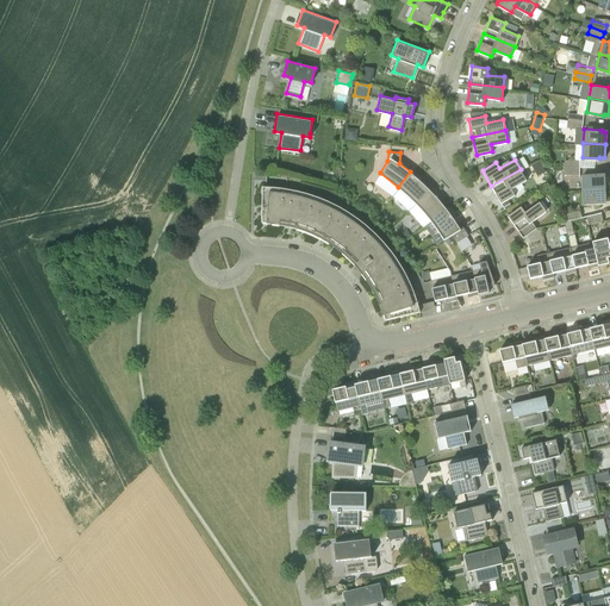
[(429,188),(419,179),(422,175),(414,168),(410,172),(398,187),(402,189),(415,202),(429,188)]
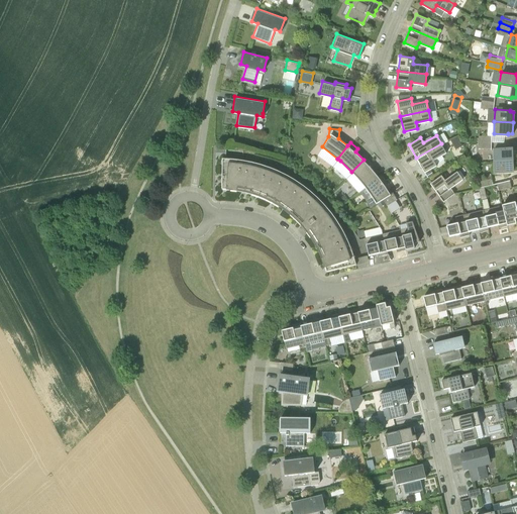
[(441,143),(416,158),(424,171),(436,164),(433,159),(446,151),(441,143)]
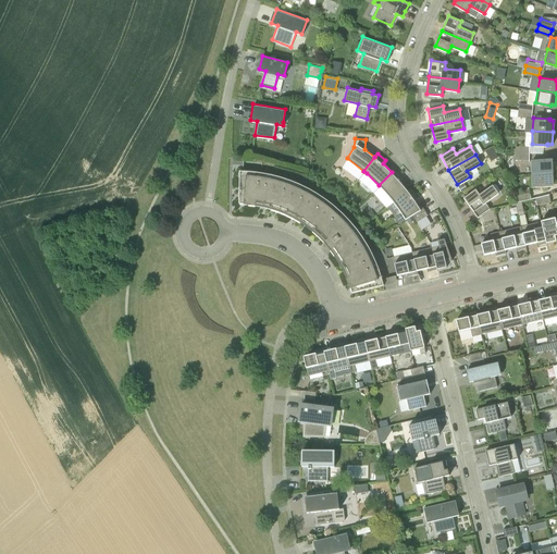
[(532,172),(552,171),(552,160),(547,160),(547,159),(531,159),(532,172)]
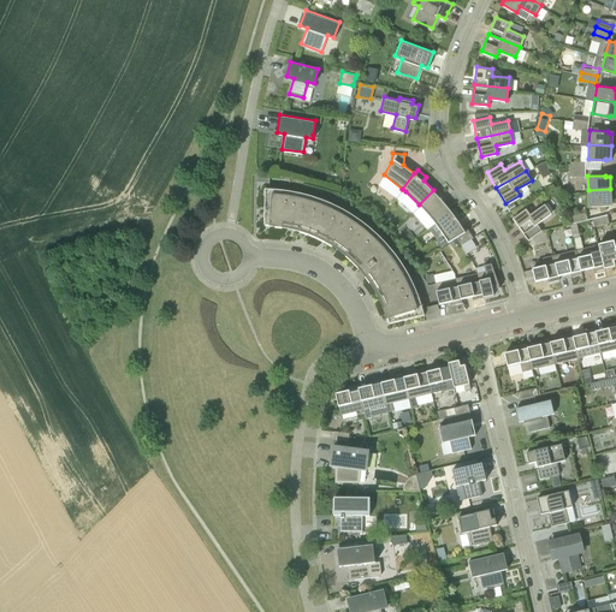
[(265,224),(274,224),(279,225),(285,225),(290,226),(296,227),(301,229),(306,231),(312,232),(317,235),(321,237),(324,238),(329,241),(335,244),(341,249),(345,253),(349,256),(354,261),(357,263),(360,266),(362,263),(369,271),(366,274),(367,275),(369,279),(372,283),(373,285),(375,287),(377,291),(379,296),(381,299),(383,303),(386,313),(389,322),(425,314),(421,302),(420,298),(419,295),(418,291),(415,286),(414,283),(410,277),(409,273),(407,268),(404,265),(402,261),(400,257),(397,255),(395,253),(392,248),(389,244),(386,242),(381,236),(375,231),(373,227),(369,225),(366,223),(362,220),(356,215),(353,213),(348,211),(343,207),(338,205),(333,202),(329,201),(324,198),(319,196),(313,195),(307,192),(304,192),(297,190),(291,189),(286,189),(277,188),(265,186),(265,224)]
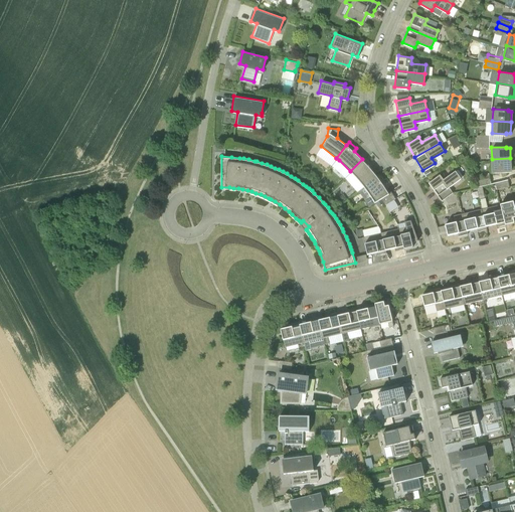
[(363,185),(376,175),(369,166),(371,164),(365,156),(362,159),(350,171),(356,176),(360,181),(363,185)]
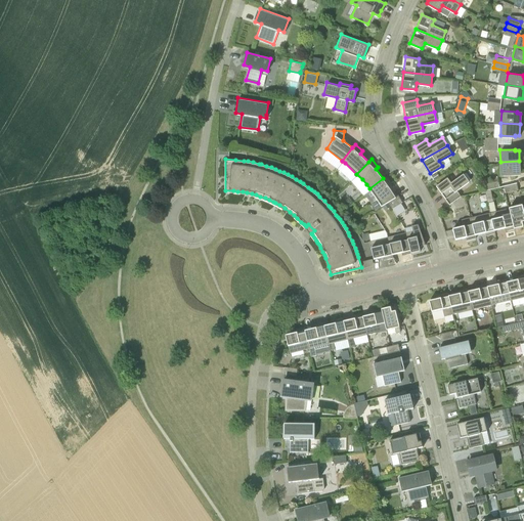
[(519,161),(500,162),(500,174),(516,174),(516,172),(520,172),(519,161)]
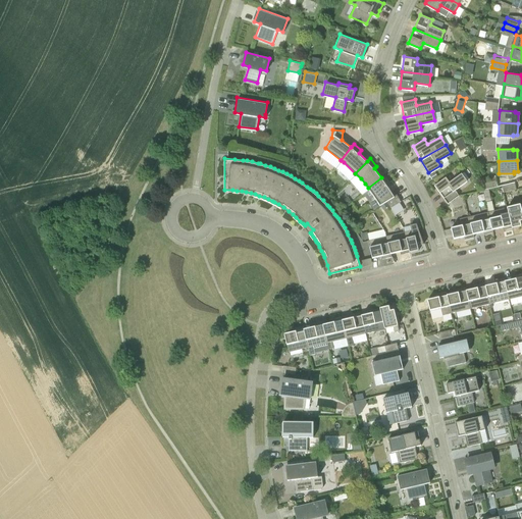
[(446,175),(434,184),(444,197),(455,189),(467,179),(461,171),(449,180),(446,175)]
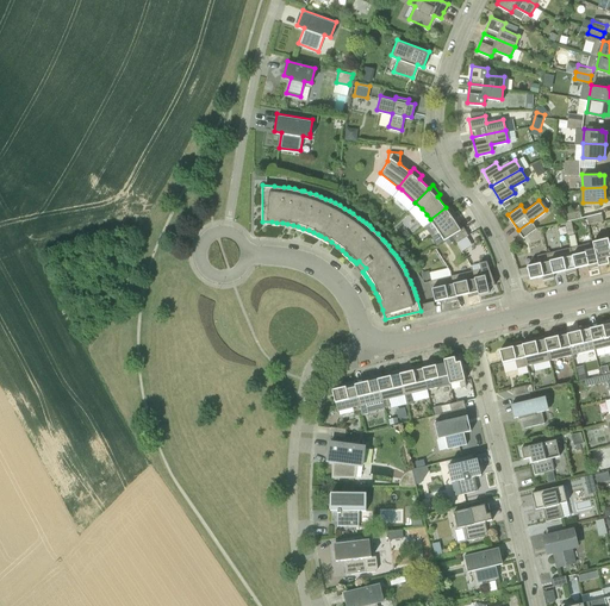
[(460,227),(453,216),(456,213),(449,204),(446,207),(430,219),(431,219),(437,229),(440,232),(434,236),(437,242),(452,233),(460,227)]
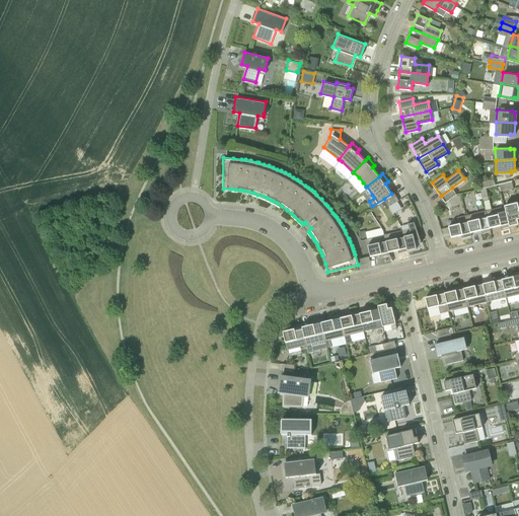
[(486,186),(495,183),(494,177),(480,180),(482,187),(486,186)]
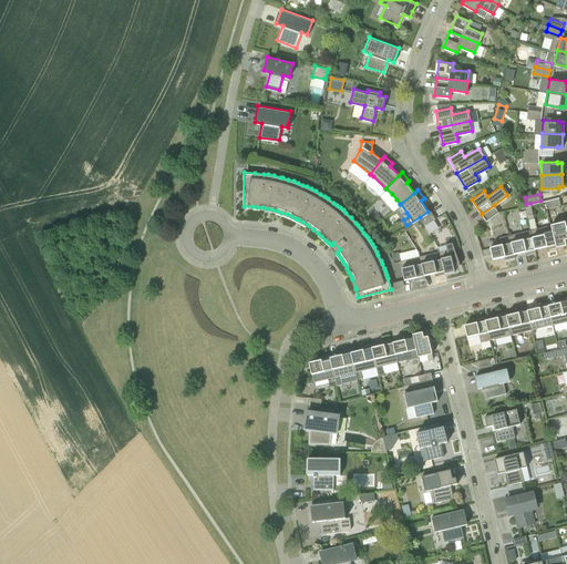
[(547,207),(560,204),(559,196),(545,200),(547,207)]
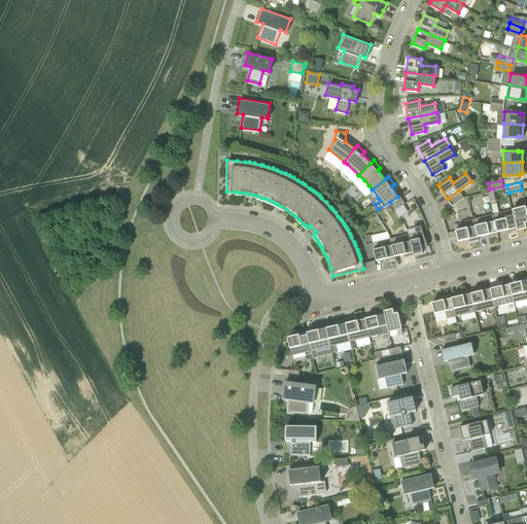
[(347,189),(356,197),(361,191),(352,183),(347,189)]
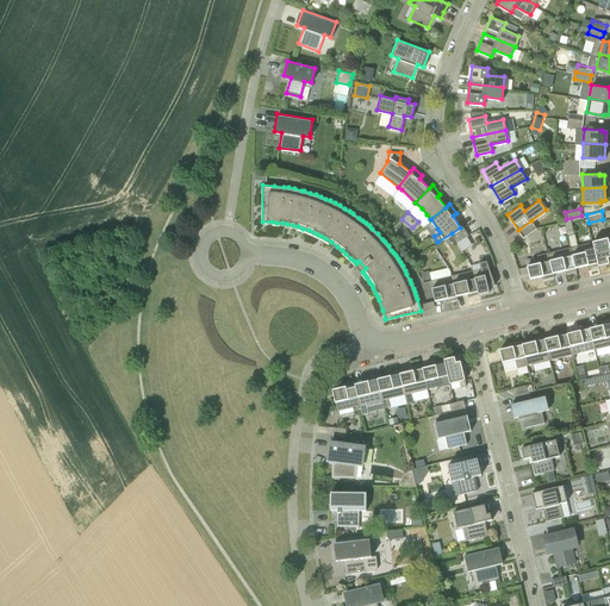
[(567,233),(574,232),(571,218),(566,219),(564,220),(567,233)]
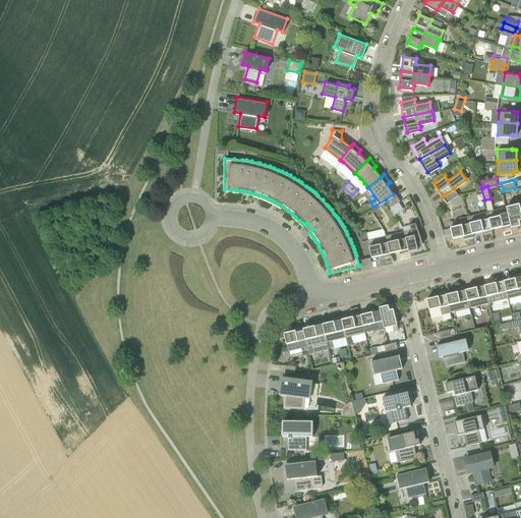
[(454,188),(443,196),(447,202),(458,193),(454,188)]
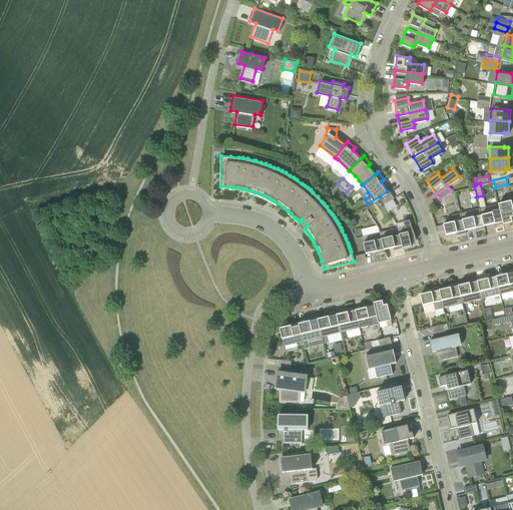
[(384,202),(394,196),(390,189),(387,191),(380,196),(384,202)]
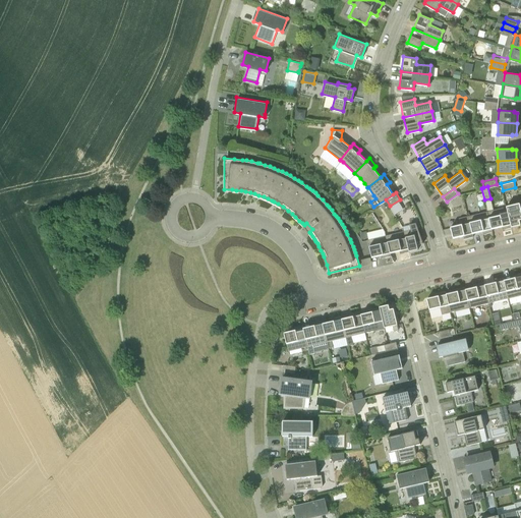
[(506,206),(511,226),(520,224),(519,219),(520,218),(520,211),(518,197),(513,198),(514,204),(506,206)]
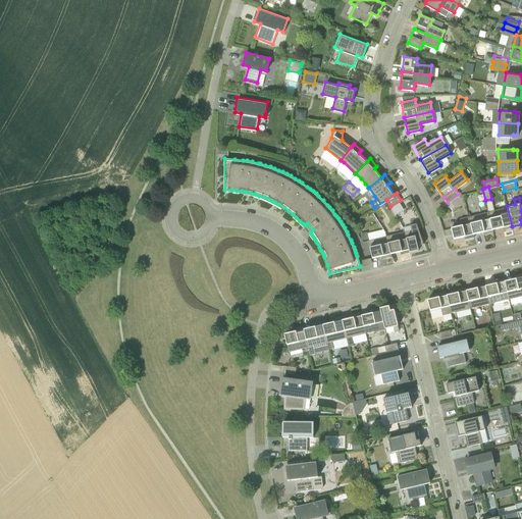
[(503,228),(512,226),(507,206),(488,210),(492,227),(503,225),(503,228)]
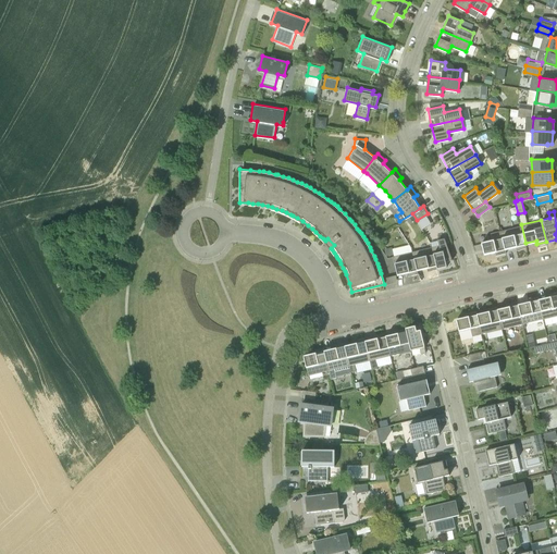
[(525,244),(525,243),(521,224),(500,230),(505,248),(516,246),(517,249),(527,247),(525,244)]
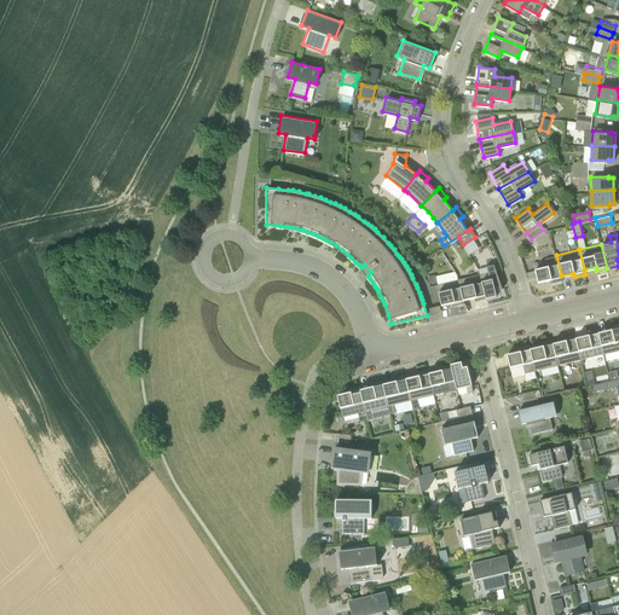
[(561,276),(556,255),(545,257),(547,266),(534,268),(538,282),(550,278),(551,282),(562,279),(561,276)]
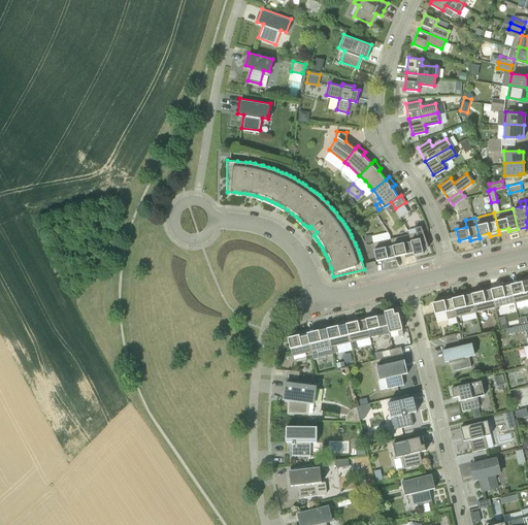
[(409,232),(415,254),(423,252),(422,247),(428,245),(421,225),(415,226),(416,231),(409,232)]
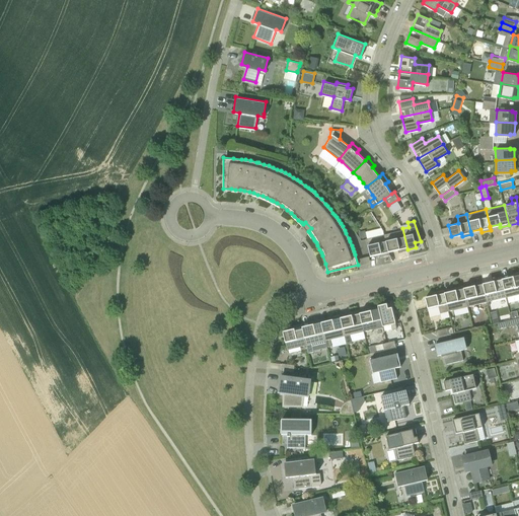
[(398,251),(408,249),(402,228),(384,233),(388,250),(397,248),(398,251)]
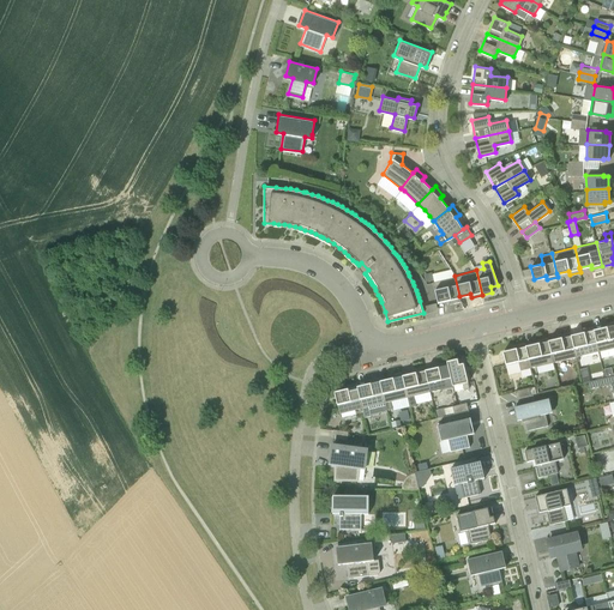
[(461,300),(459,296),(455,276),(433,281),(438,301),(449,299),(450,302),(461,300)]
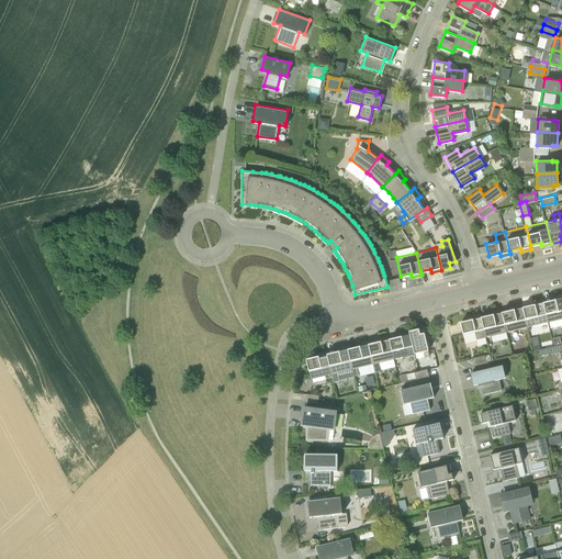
[(548,321),(561,316),(561,292),(553,295),(554,299),(543,301),(548,321)]
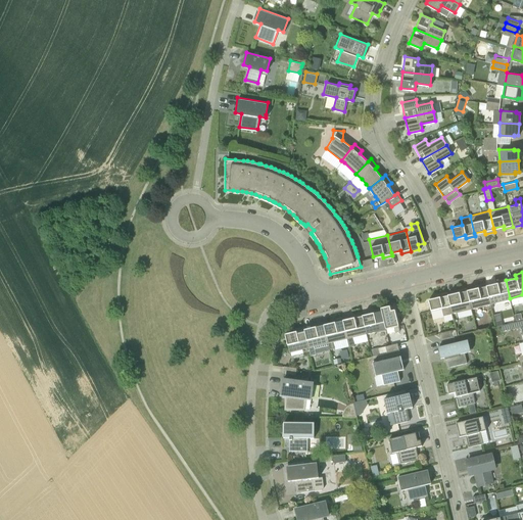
[(490,302),(510,298),(506,280),(505,277),(495,279),(496,282),(486,284),(490,302)]
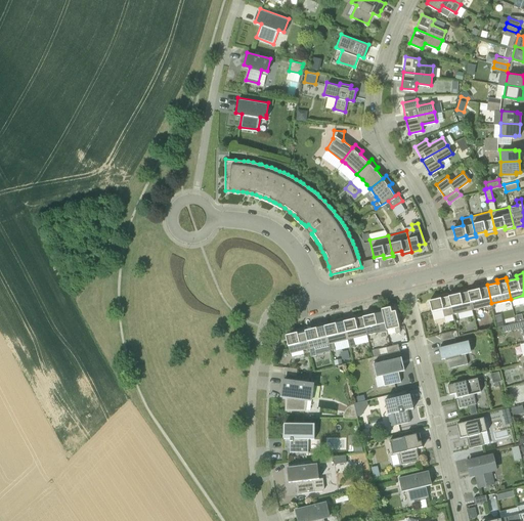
[(473,308),(491,303),(487,285),(487,283),(477,285),(478,288),(468,290),(473,308)]
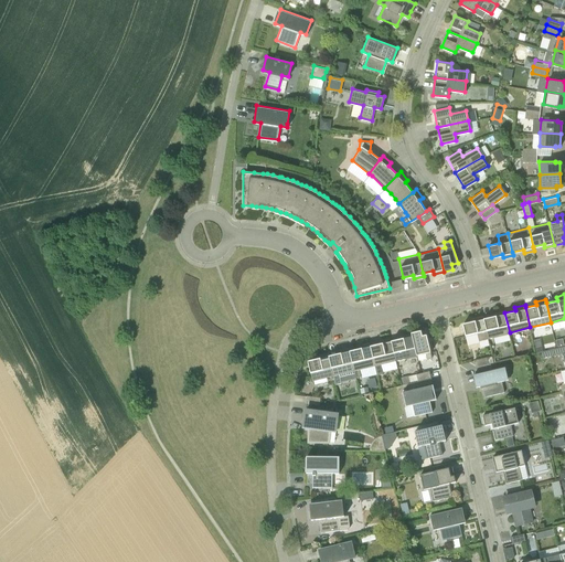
[(489,337),(510,332),(504,313),(504,309),(494,311),(494,315),(484,317),(489,337)]
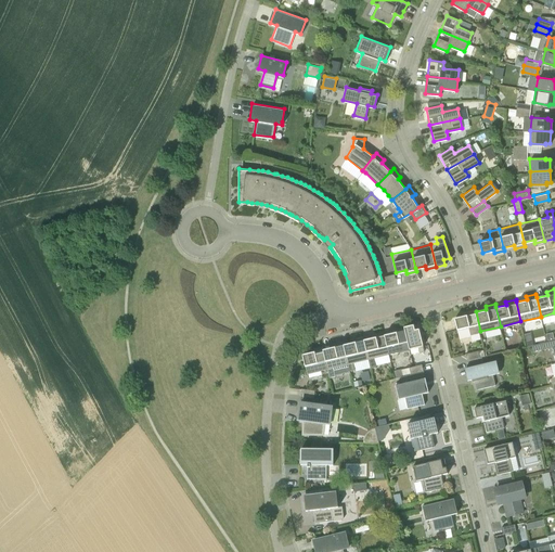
[(470,333),(480,331),(476,311),(475,311),(475,309),(465,311),(465,315),(454,317),(456,329),(468,325),(470,333)]
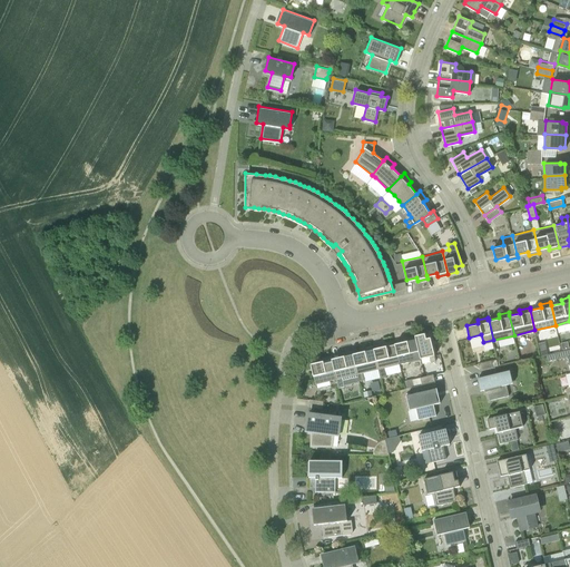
[(435,359),(433,349),(430,336),(425,338),(424,332),(415,334),(421,358),(430,355),(431,360),(435,359)]
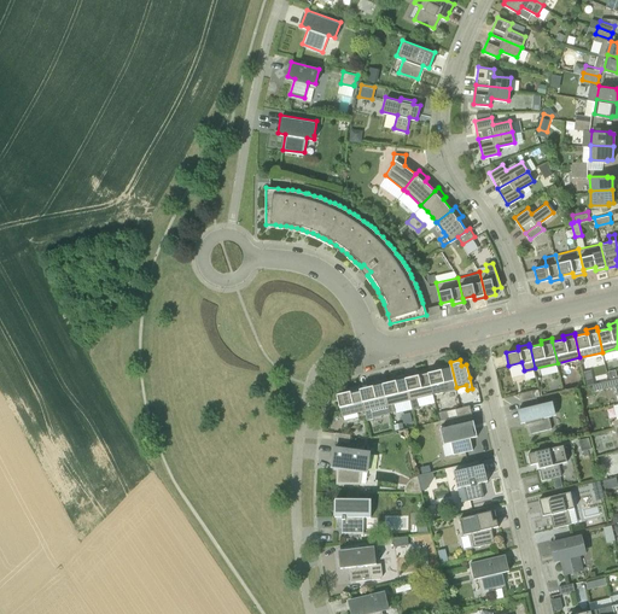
[(433,392),(456,387),(450,362),(439,364),(439,368),(429,372),(433,392)]
